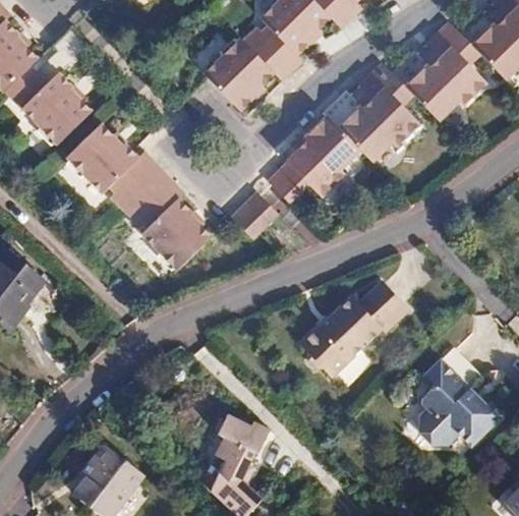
[(0,91),(2,89),(5,91),(6,91),(25,71),(32,65),(39,57),(26,45),(18,37),(21,34),(8,20),(14,15),(0,0),(0,91)]
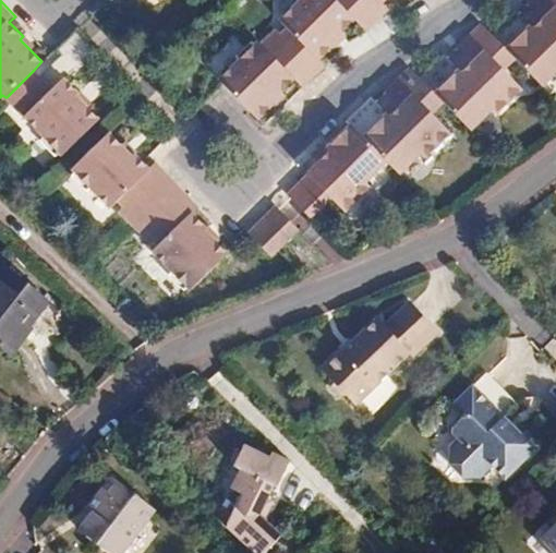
[(299,0),(300,1),(279,20),(286,26),(280,34),(276,29),(261,44),(294,76),(303,86),(326,64),(319,58),(335,44),(333,40),(345,29),(357,19),(337,0),(299,0)]
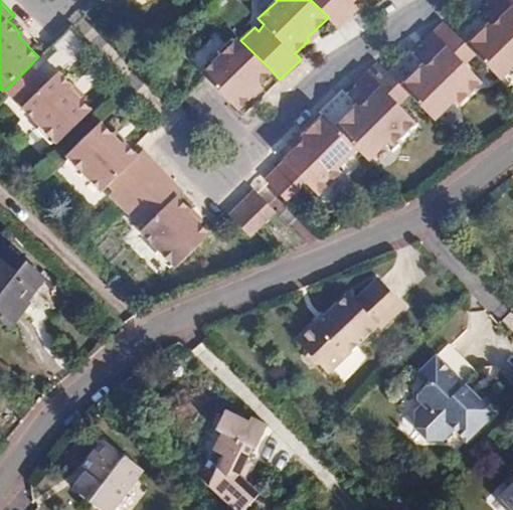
[(311,0),(329,17),(337,25),(358,7),(353,0),(311,0)]
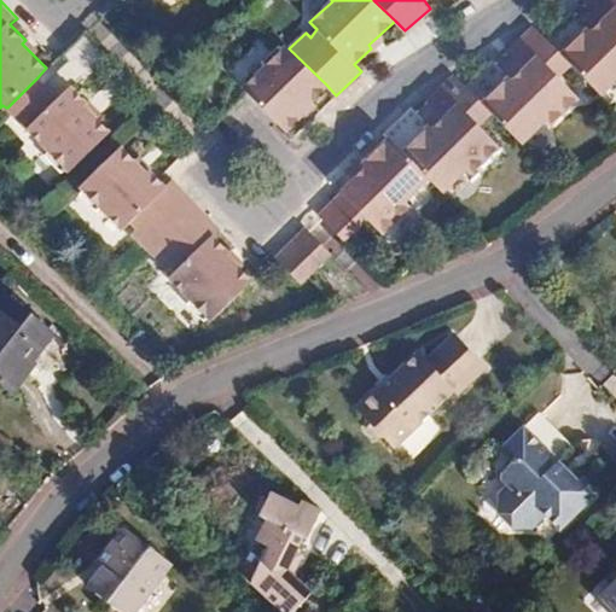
[(571,64),(600,92),(615,76),(615,0),(585,0),(580,5),(588,13),(598,23),(588,33),(583,28),(559,52),(571,64)]
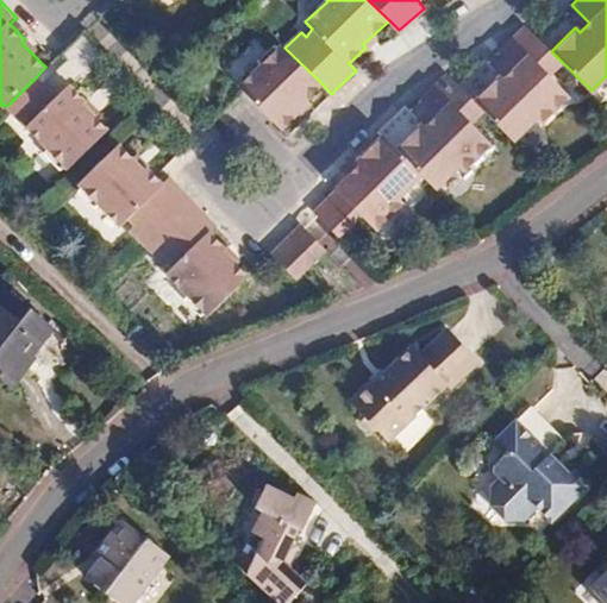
[(112,1),(106,7),(111,12),(117,6),(112,1)]
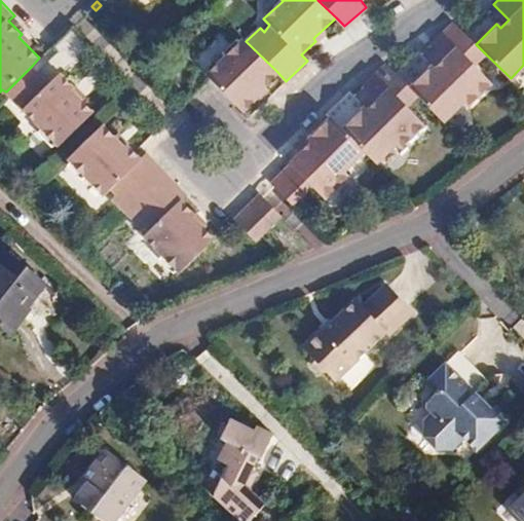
[(492,20),(496,24),(500,28),(509,20),(500,11),(492,20)]
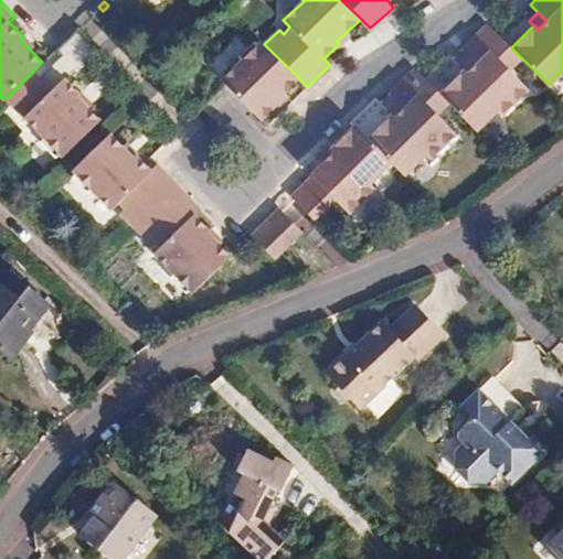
[(450,105),(477,132),(498,113),(502,116),(529,90),(510,71),(500,60),(511,47),(496,32),(486,23),(460,46),(469,56),(477,65),(468,74),(465,71),(441,94),(450,105)]
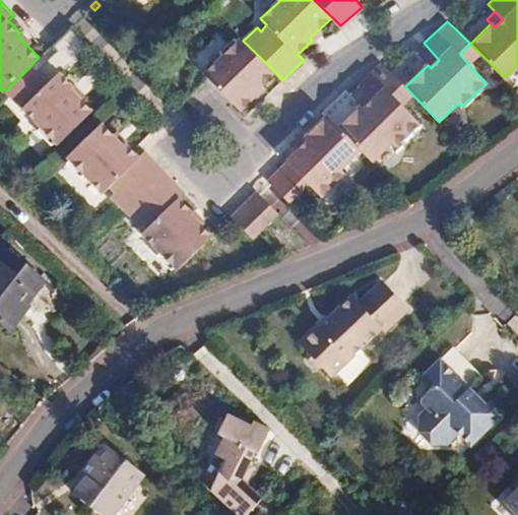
[(71,25),(50,46),(56,52),(38,70),(49,82),(60,73),(68,64),(71,66),(81,56),(91,45),(71,25)]
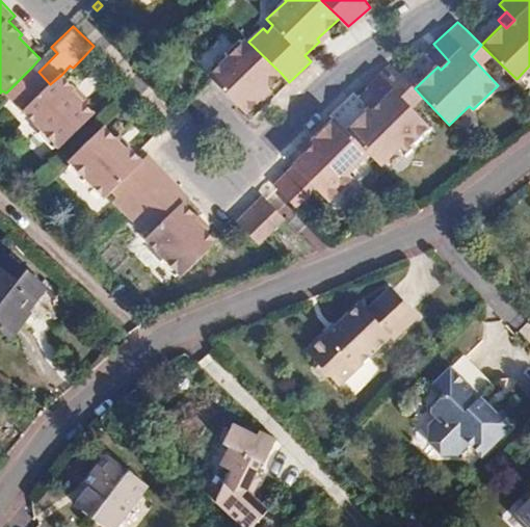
[(317,38),(319,42),(321,44),(333,33),(328,28),(317,38)]
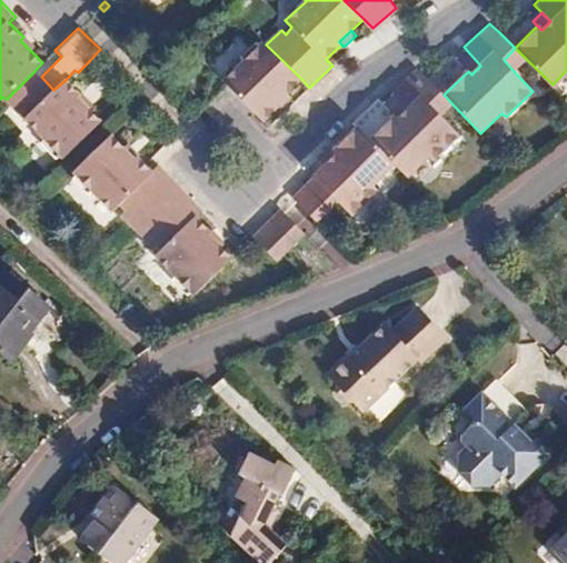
[(26,36),(23,37),(20,40),(29,49),(35,44),(26,36)]
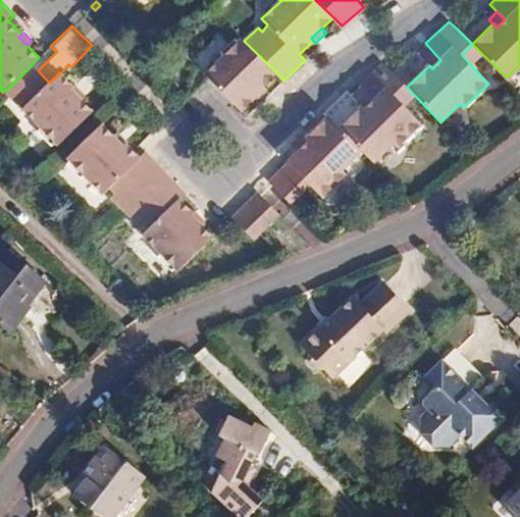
[(202,73),(206,78),(240,110),(255,96),(252,94),(263,84),(275,71),(244,41),(241,37),(236,42),(232,38),(217,52),(220,56),(202,73)]
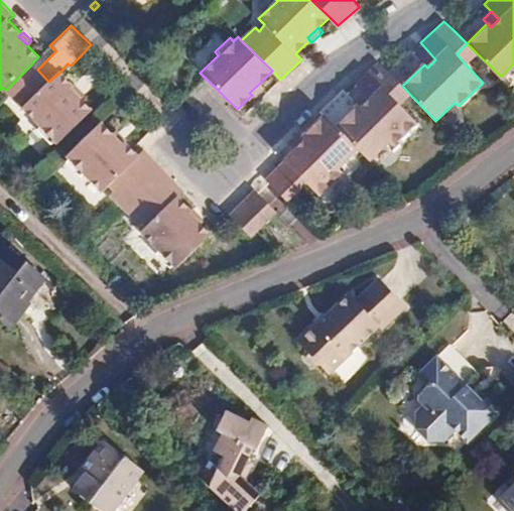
[(457,54),(466,65),(477,53),(467,43),(457,54)]
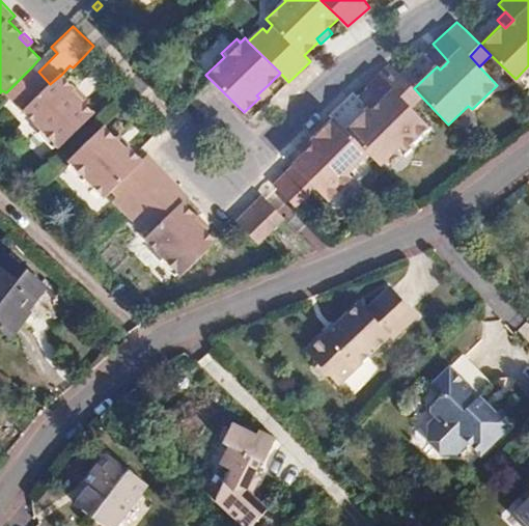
[(433,62),(437,66),(440,70),(448,61),(441,53),(433,62)]
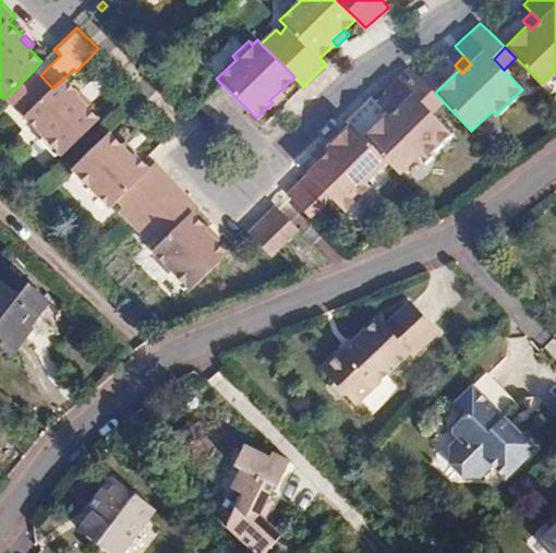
[(387,161),(399,175),(421,153),(423,155),(448,131),(433,116),(423,104),(435,93),(419,76),(409,67),(384,91),(393,100),(401,109),(391,119),(387,115),(363,137),(387,161)]
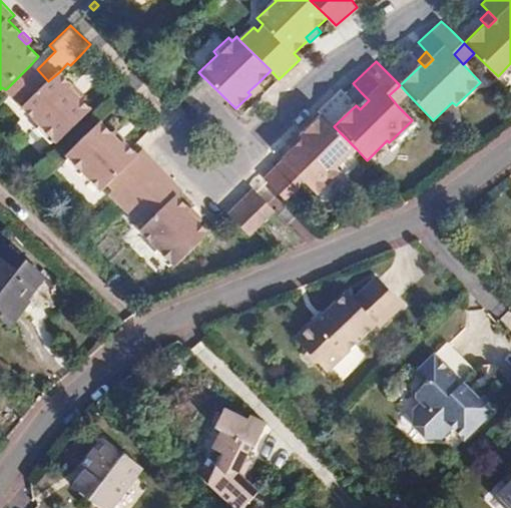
[(37,69),(31,64),(25,70),(42,88),(48,81),(37,69)]
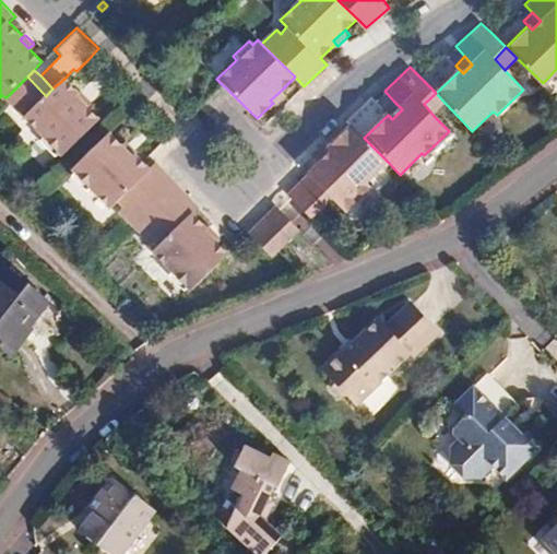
[(46,96),(27,77),(7,97),(45,136),(39,140),(56,156),(60,152),(63,155),(98,120),(86,108),(76,97),(80,94),(64,79),(52,89),(46,96)]
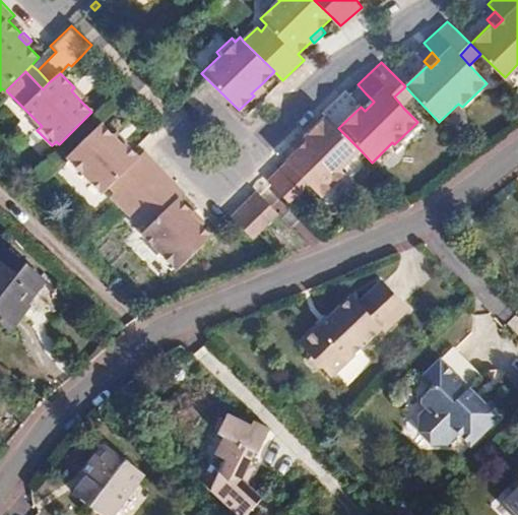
[(251,93),(254,95),(256,98),(265,88),(262,83),(251,93)]
